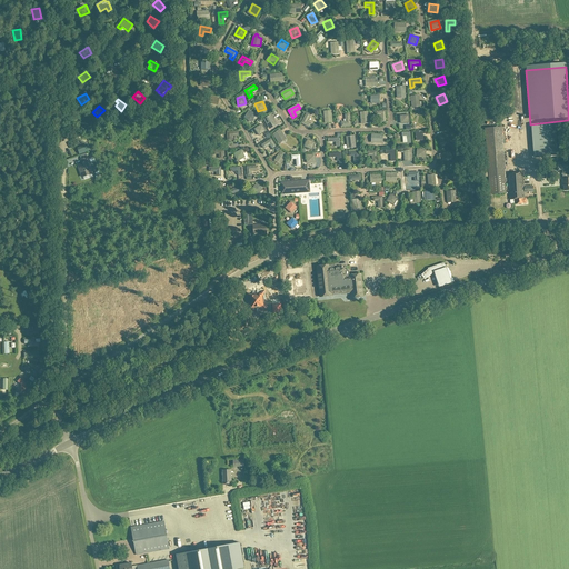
[(256,116),(249,111),(245,118),(251,122),(256,116)]
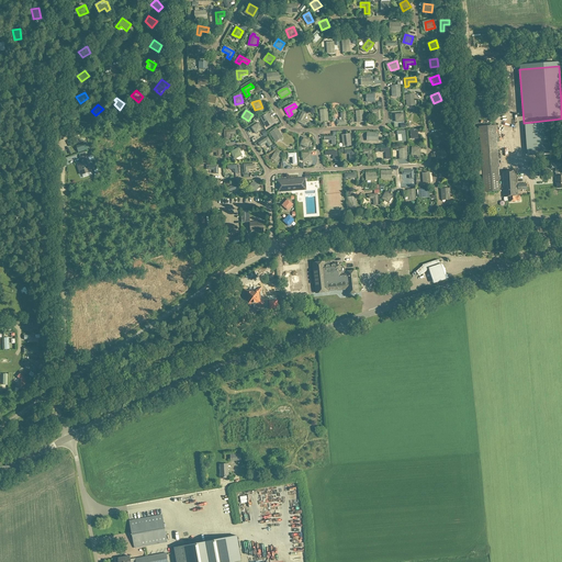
[(372,114),(377,114),(377,121),(381,121),(380,110),(371,110),(372,114)]
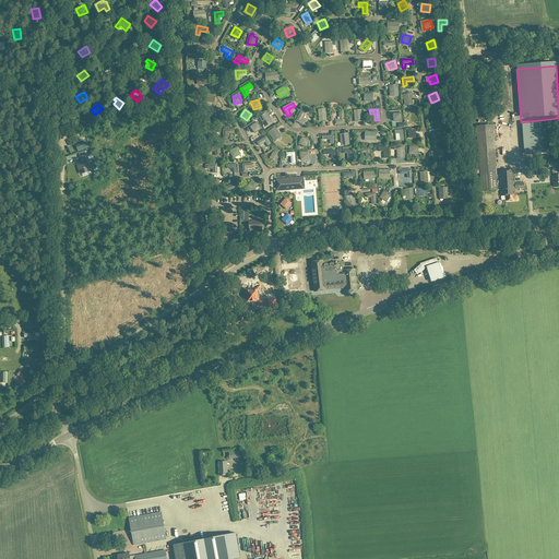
[(306,122),(301,120),(305,114),(301,111),(296,121),(304,126),(306,122)]
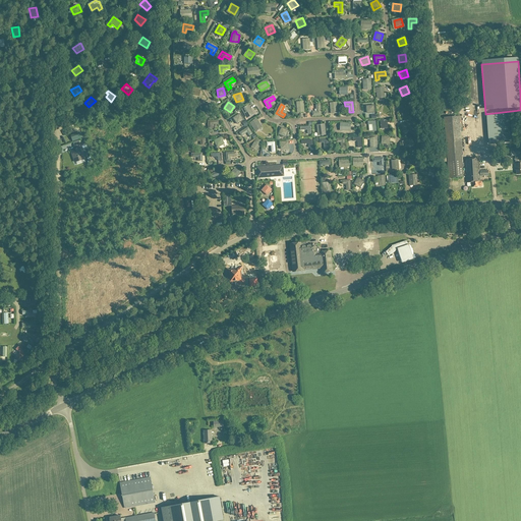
[(321,115),(321,105),(316,105),(316,112),(312,112),(312,116),(321,115)]
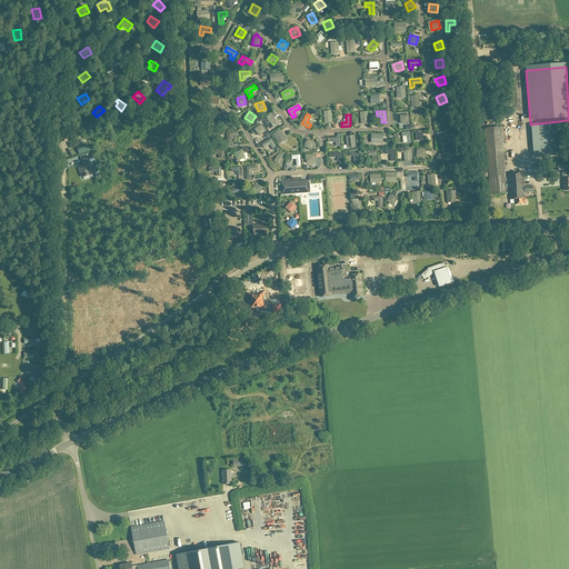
[(268,127),(276,123),(271,116),(265,120),(268,127)]
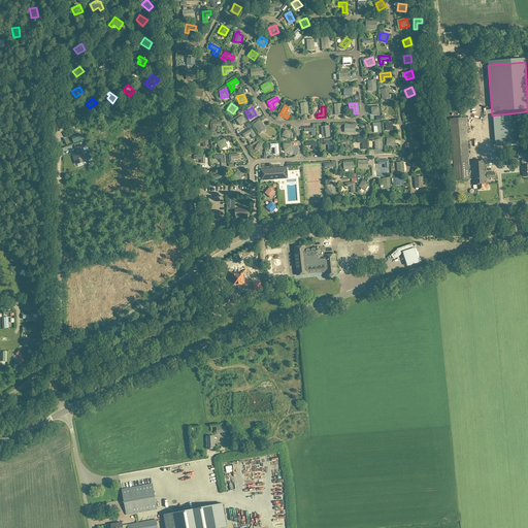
[(418,112),(414,107),(407,111),(411,118),(418,112)]
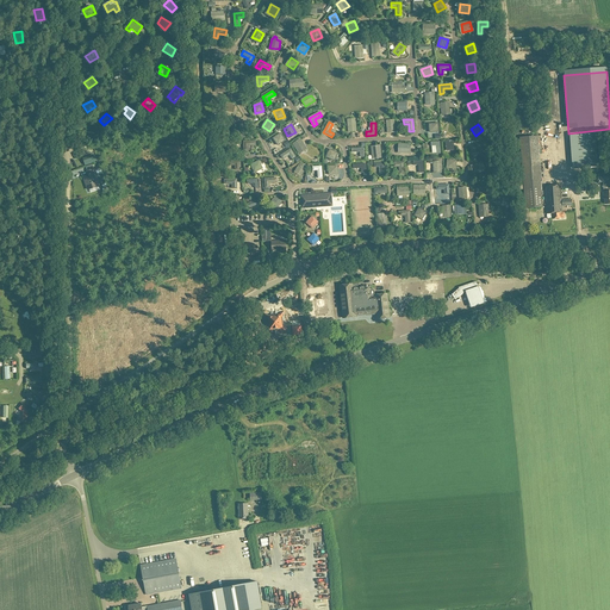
[(595,132),(572,134),(574,169),(598,168),(595,132)]
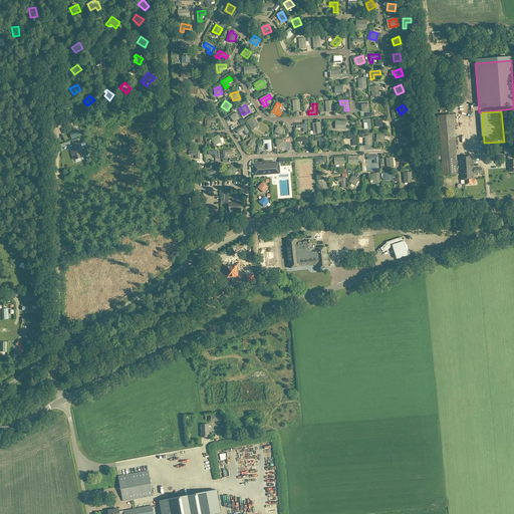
[(240,118),(236,112),(230,116),(234,122),(240,118)]
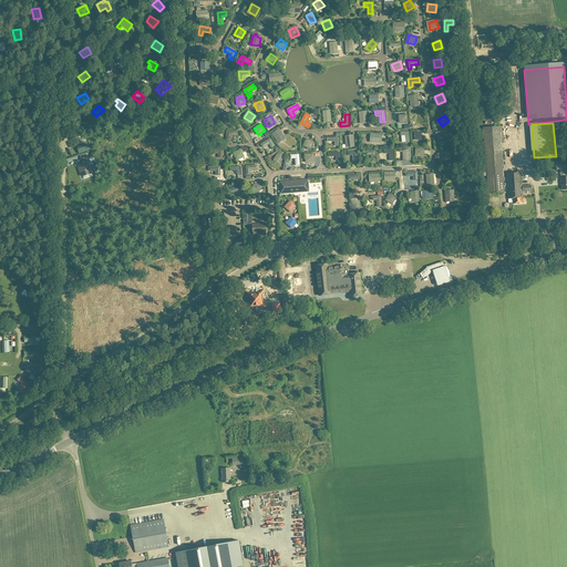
[(503,161),(502,155),(500,126),(483,127),(488,194),(503,193),(501,162),(503,161)]
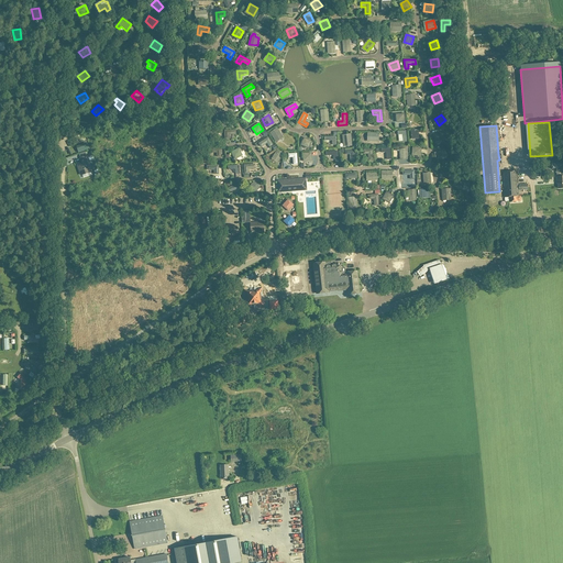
[(282,136),(277,129),(271,133),(275,141),(282,136)]
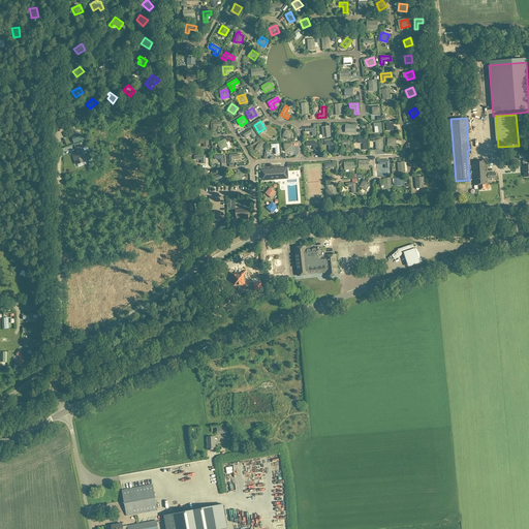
[(211,123),(212,131),(215,131),(215,127),(222,126),(221,122),(211,123)]
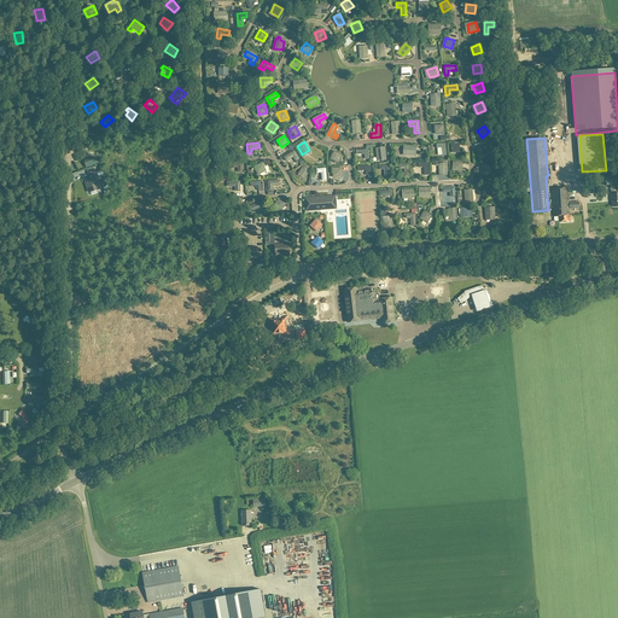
[(437,149),(442,149),(442,156),(447,156),(447,144),(437,144),(437,149)]
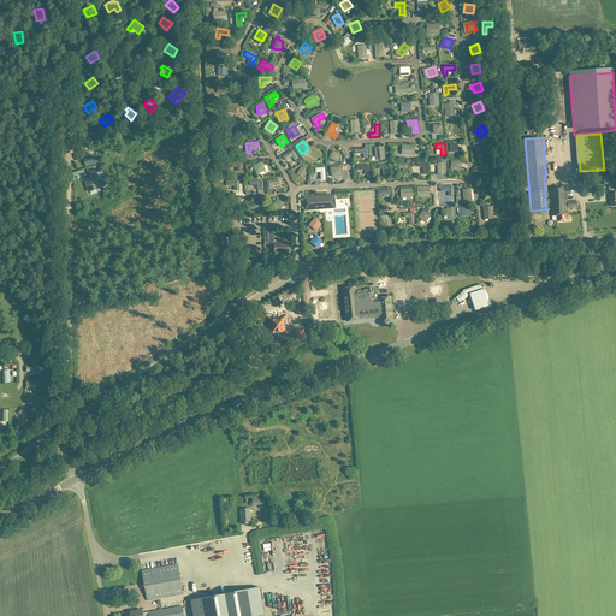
[(489,153),(486,144),(478,147),(480,155),(489,153)]
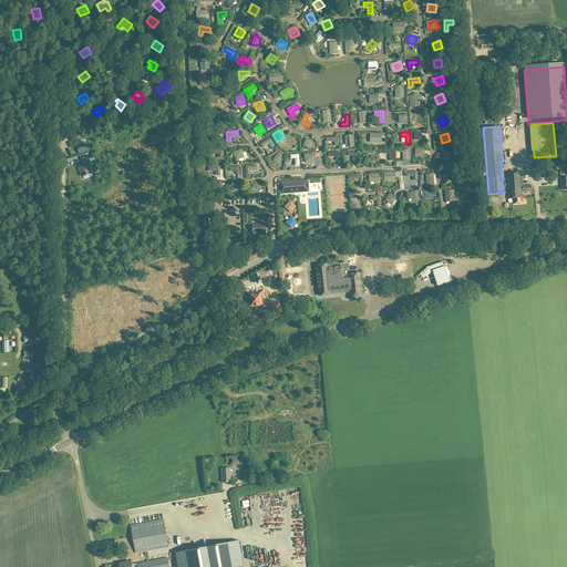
[(270,138),(260,144),(263,148),(269,144),(271,148),(275,146),(270,138)]
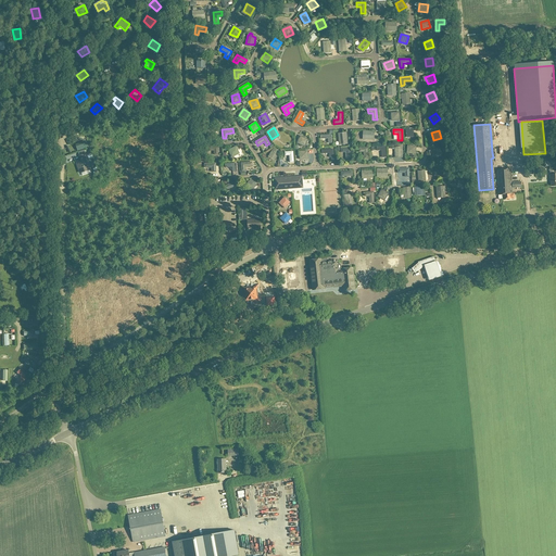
[(304,147),(307,140),(301,136),(297,143),(304,147)]
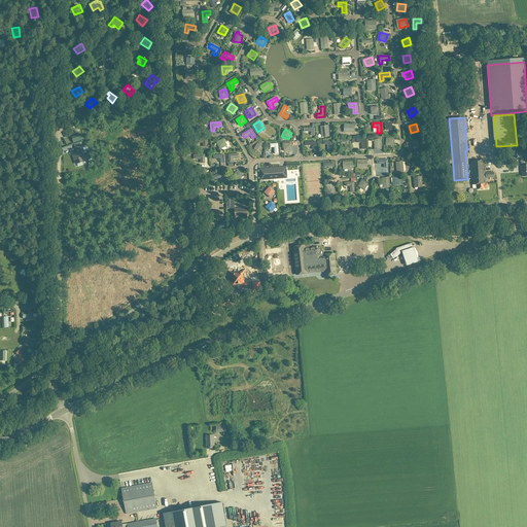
[(322,137),(329,136),(328,129),(321,129),(322,137)]
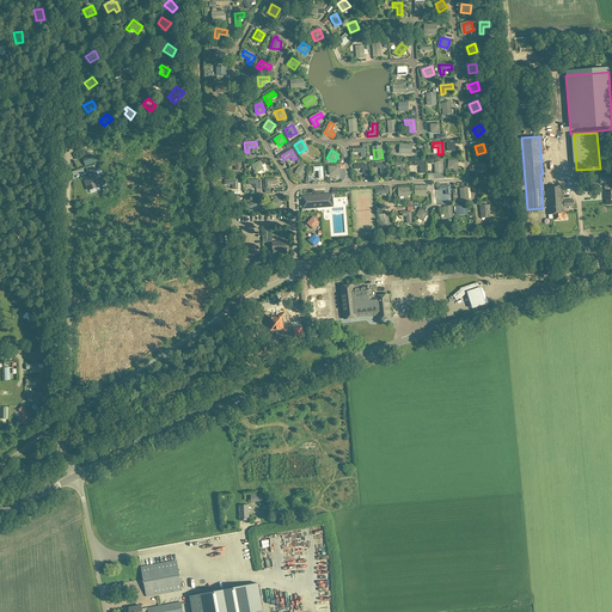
[(240,161),(228,161),(228,166),(236,166),(236,171),(240,171),(240,161)]
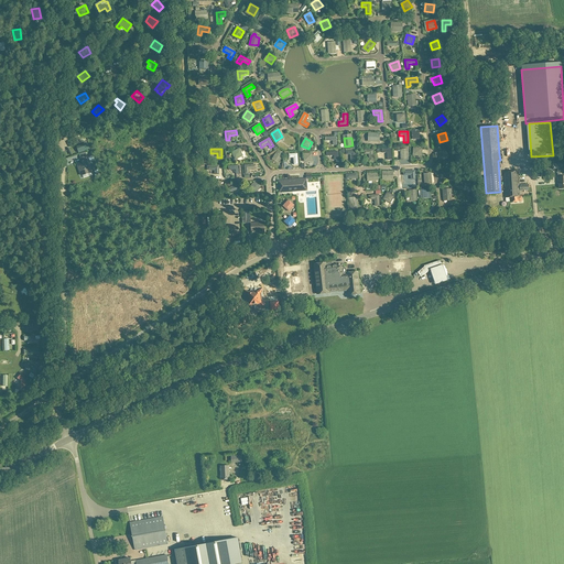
[(242,156),(239,149),(231,152),(236,160),(242,156)]
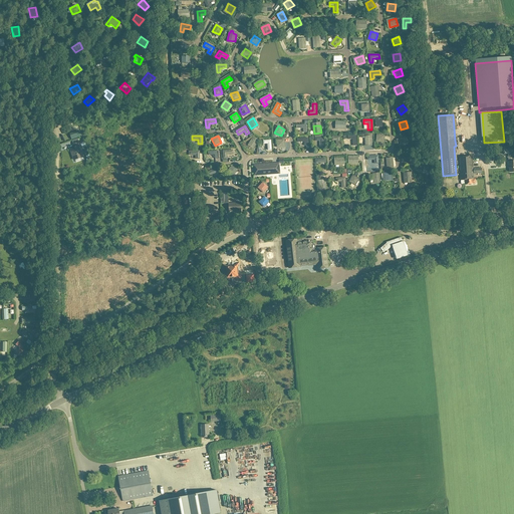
[(348,140),(352,140),(353,146),(357,146),(356,136),(348,137),(348,140)]
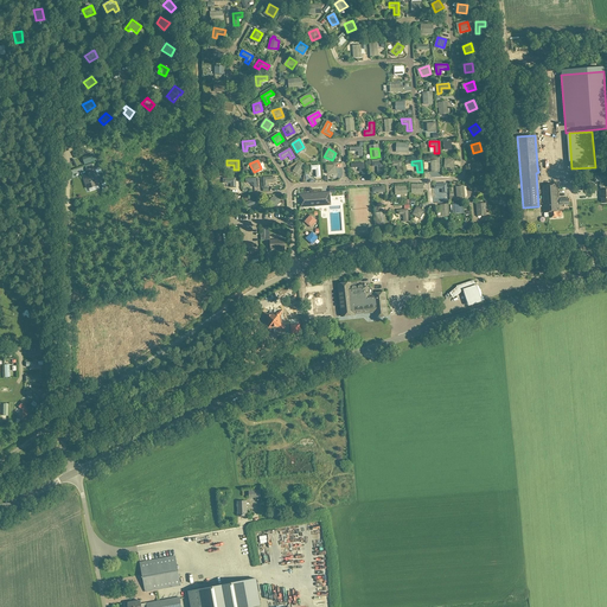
[(294,170),(298,172),(300,170),(304,171),(307,165),(300,161),(294,170)]
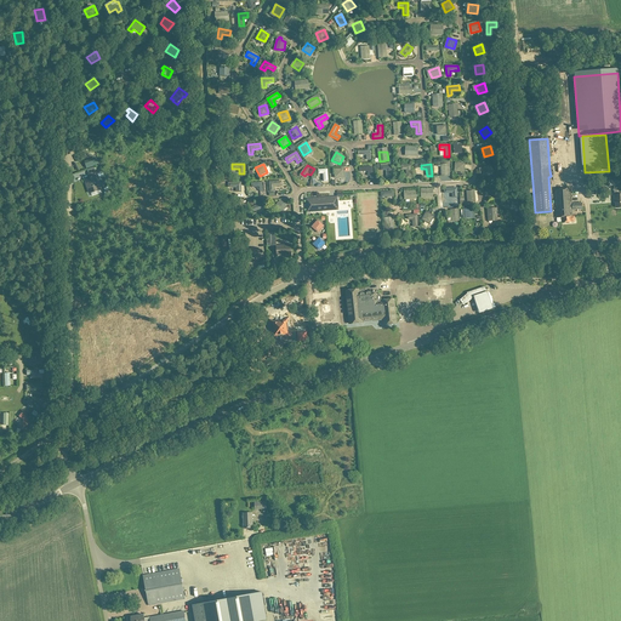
[(402,170),(406,170),(406,177),(411,177),(411,165),(402,166),(402,170)]
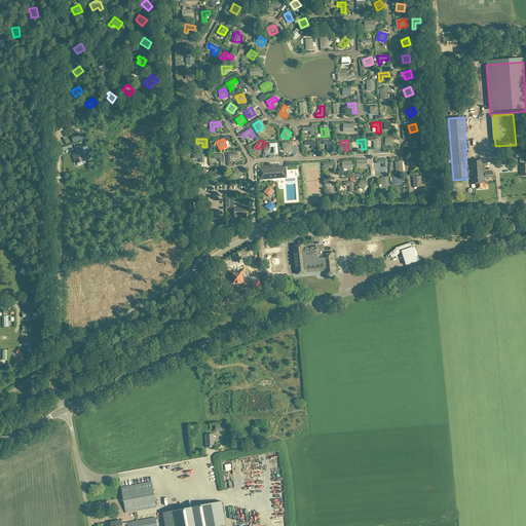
[(315,141),(305,142),(305,146),(311,145),(312,149),(315,149),(315,141)]
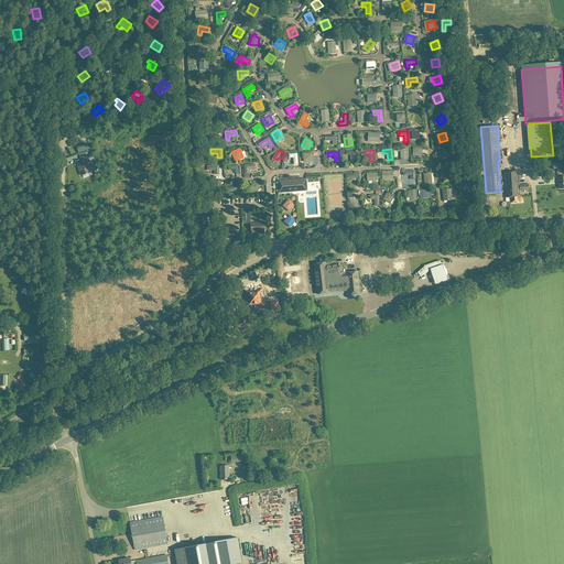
[(347,154),(351,154),(351,162),(356,162),(355,151),(346,151),(347,154)]
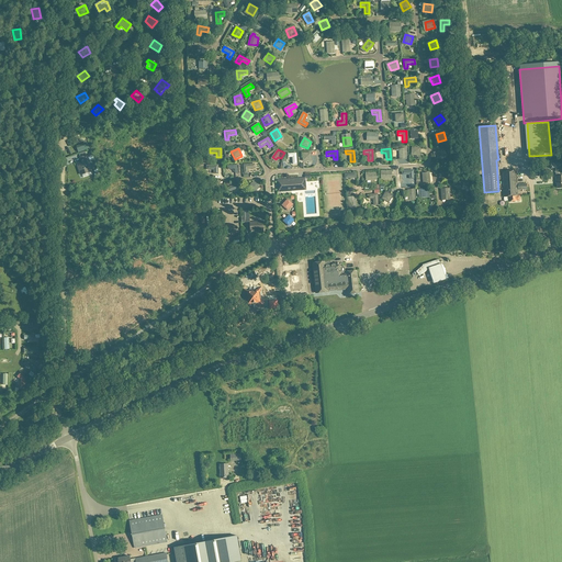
[(446,158),(444,150),(436,153),(438,160),(446,158)]
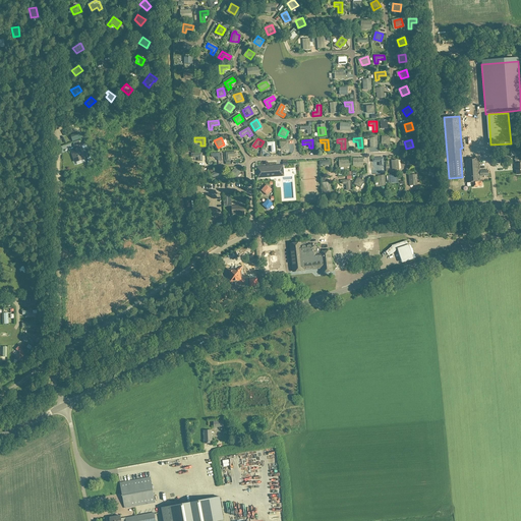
[(267,147),(271,146),(272,153),(276,152),(275,141),(267,142),(267,147)]
